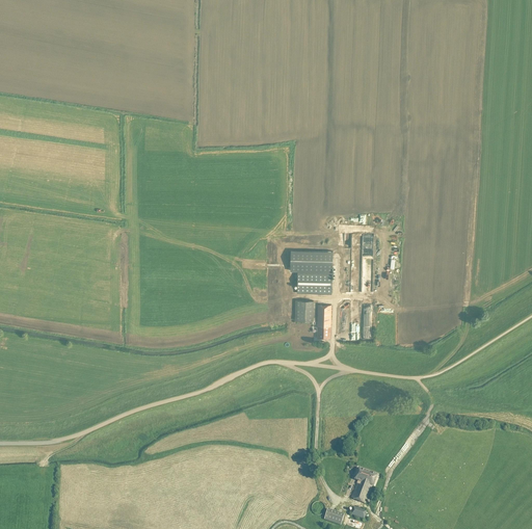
[(290,268),(298,268),(297,290),(331,291),(333,249),(291,248),(290,268)]
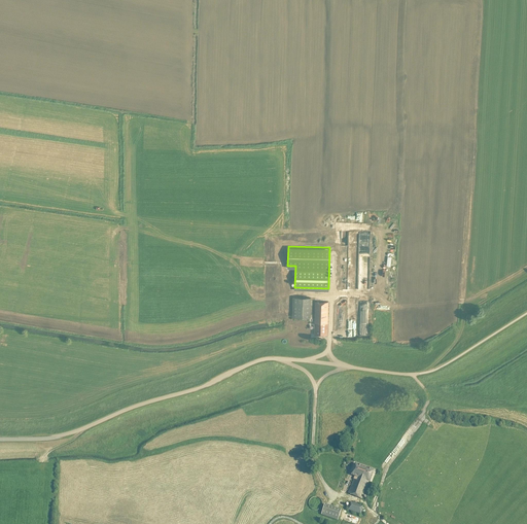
[(344,263),(339,263),(340,279),(343,279),(343,282),(350,282),(349,250),(343,251),(344,263)]
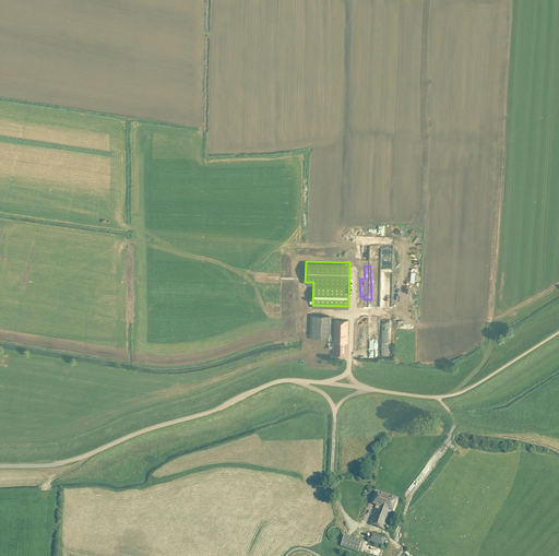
[(330,314),(311,312),(310,334),(329,334),(330,314)]
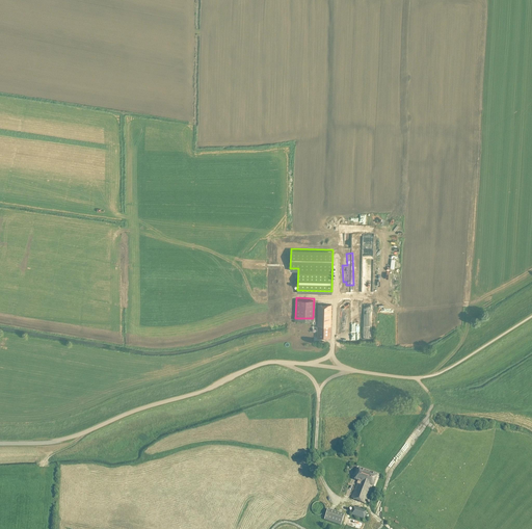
[(318,302),(317,336),(330,336),(331,302),(318,302)]
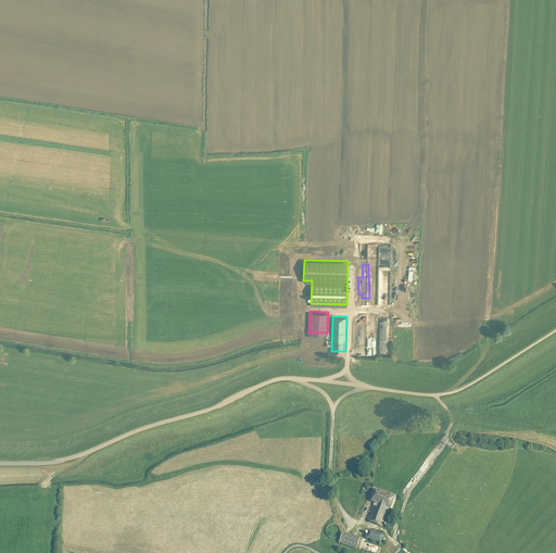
[(370,498),(375,499),(388,504),(389,504),(390,504),(394,493),(375,486),(370,498)]
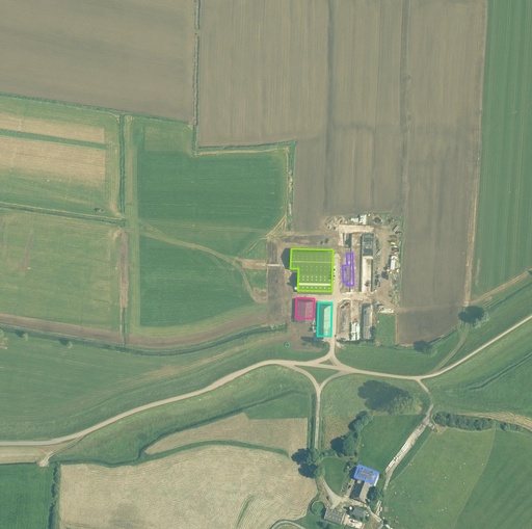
[(371,482),(358,477),(351,495),(365,500),(371,482)]
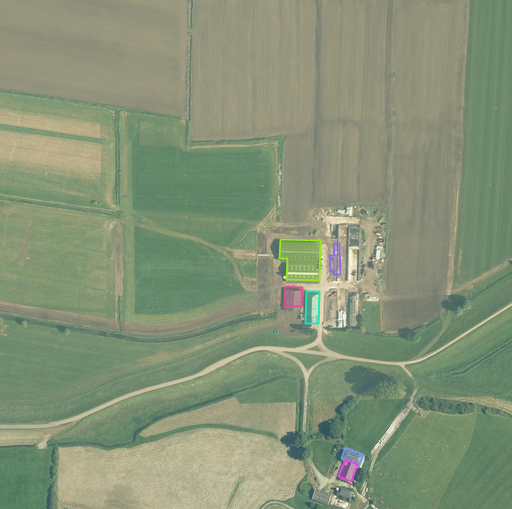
[(306,480),(304,480),(302,481),(301,482),(300,484),(300,486),(300,488),(301,490),(302,491),(304,492),(306,493),(308,492),(310,491),(311,490),(312,488),(313,486),(312,484),(312,482),(310,481),(308,480),(306,480)]
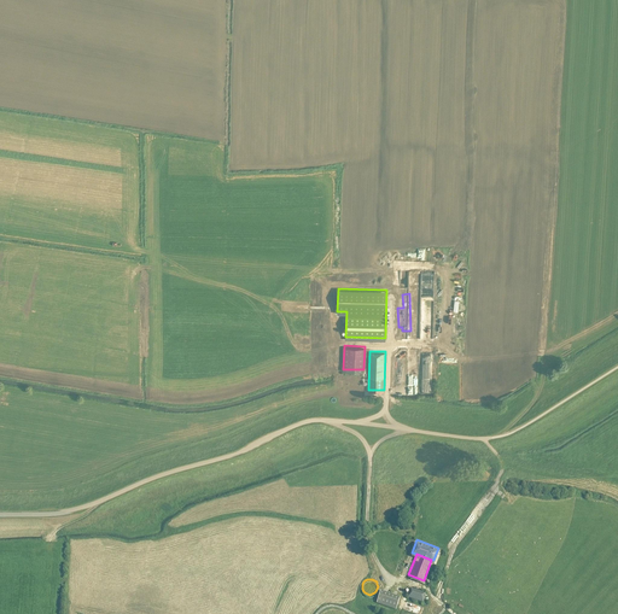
[(410,585),(408,594),(423,598),(426,590),(410,585)]
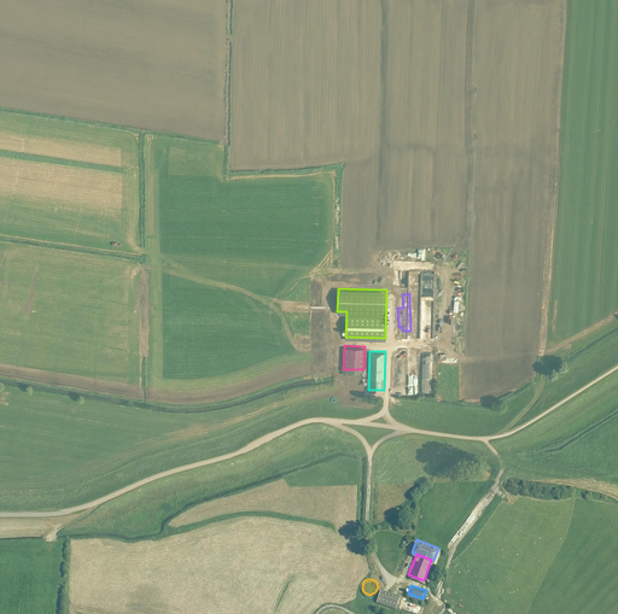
[(396,606),(400,594),(380,588),(377,600),(396,606)]
